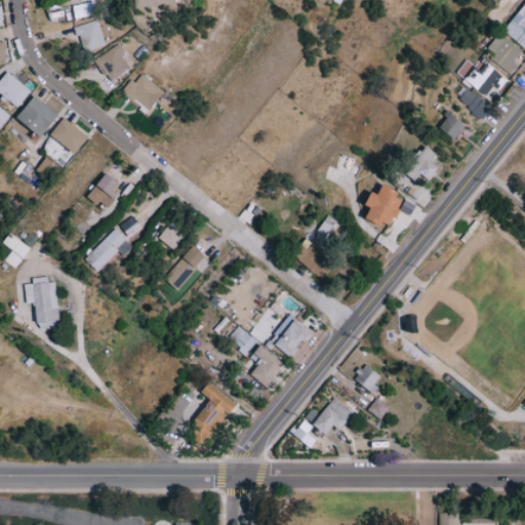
[(75,18),(95,14),(93,2),(73,5),(75,18)]
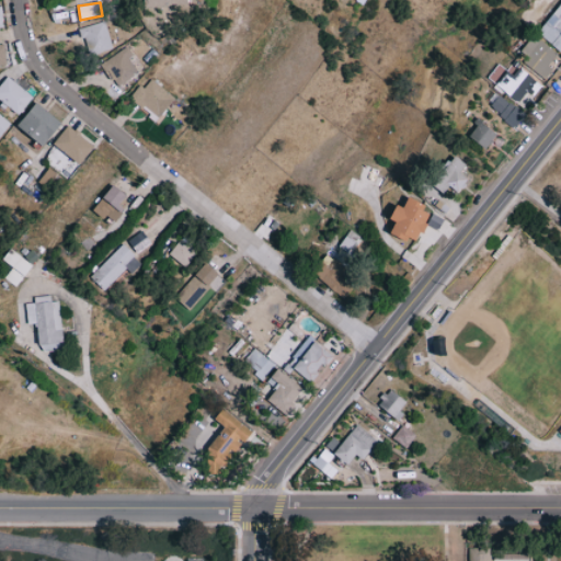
[(560,2),(538,33),(560,50),(560,2)]
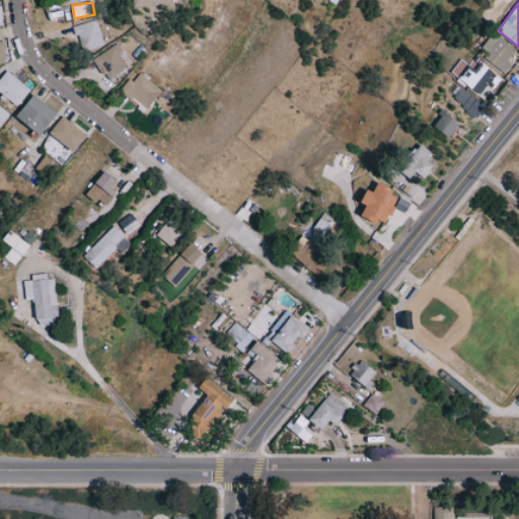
[(103,46),(97,19),(74,25),(81,52),(103,46)]
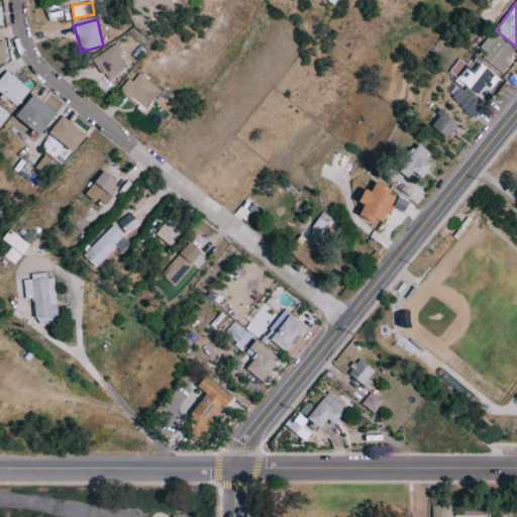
[(483,56),(501,73),(510,63),(506,59),(513,52),(493,32),(480,46),(486,53),(483,56)]
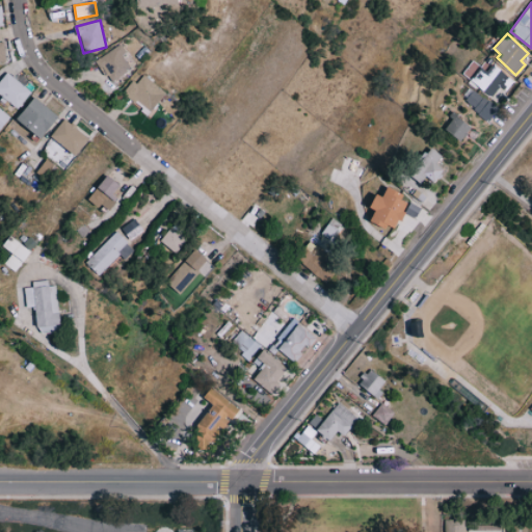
[(96,60),(111,82),(133,68),(118,45),(96,60)]
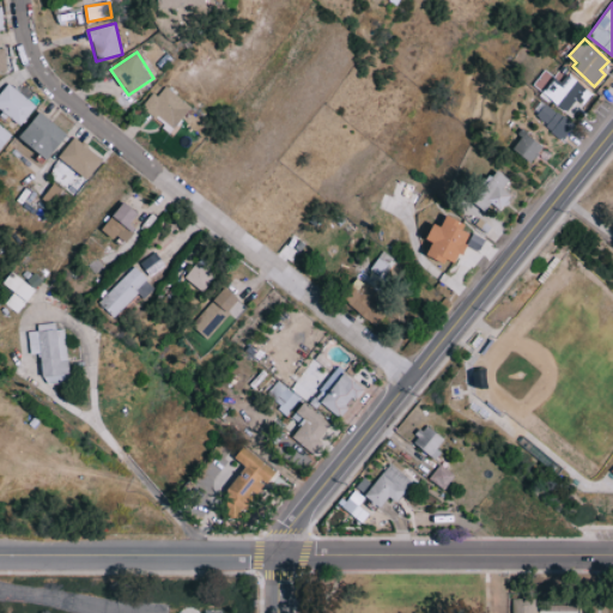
[(542,92),(569,113),(588,89),(568,73),(560,83),(554,77),(542,92)]
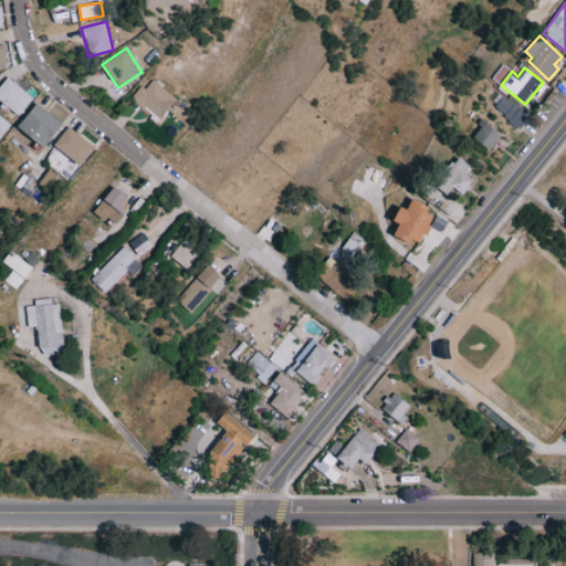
[(33,95),(6,77),(0,86),(0,98),(3,102),(1,105),(20,116),(33,95)]
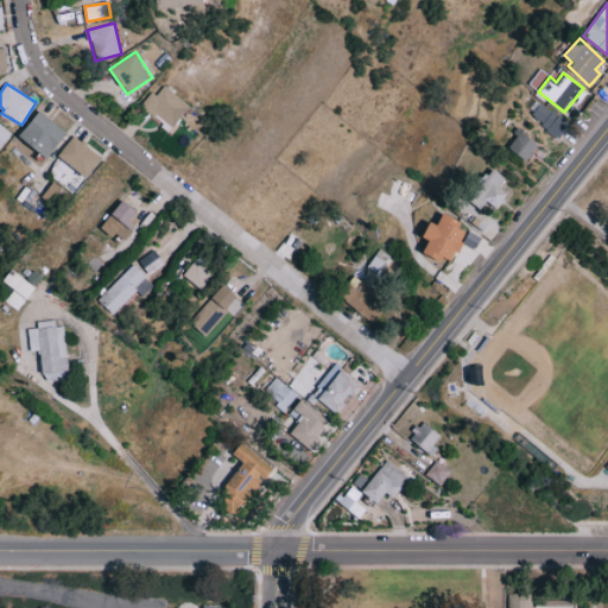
[(189,107),(165,86),(156,95),(152,92),(140,103),(169,130),(189,107)]
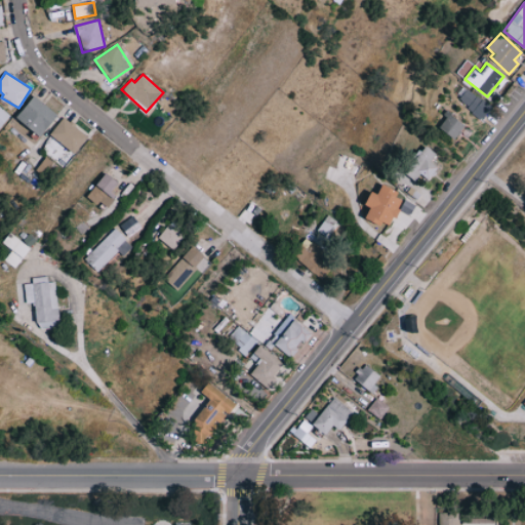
[(455,95),(481,120),(491,109),(465,84),(455,95)]
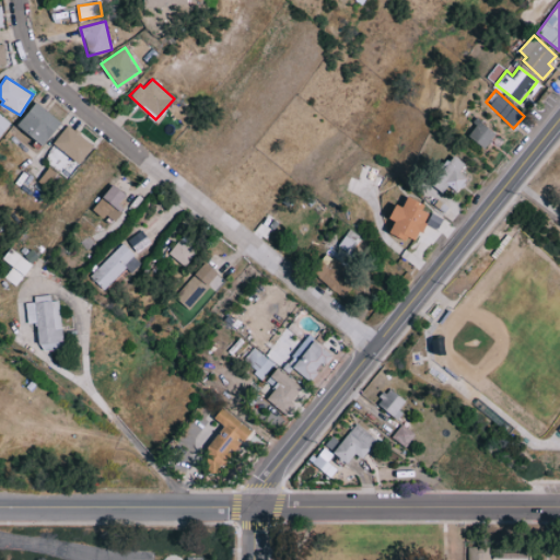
[(61,124),(37,102),(19,124),(43,146),(61,124)]
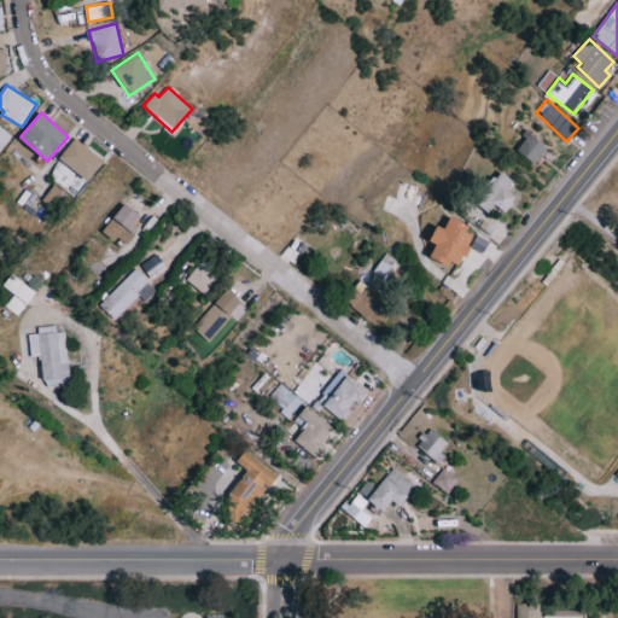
[(0,151),(0,152),(12,135),(0,126),(0,151)]
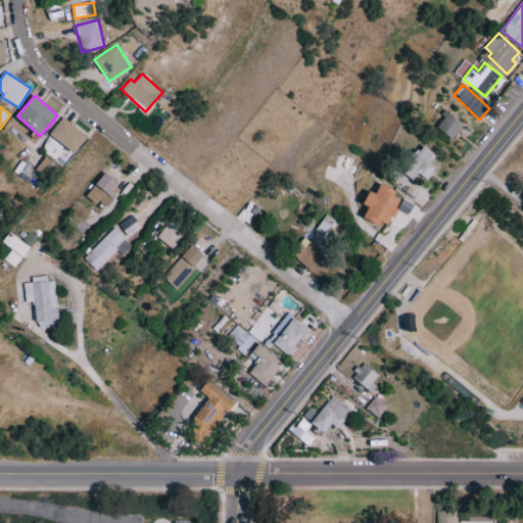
[(452,139),(463,127),(448,113),(437,126),(452,139)]
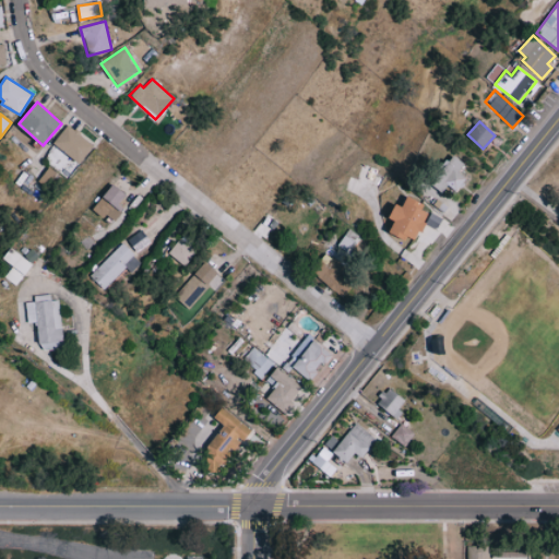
[(79,164),(94,145),(68,125),(52,143),(79,164)]
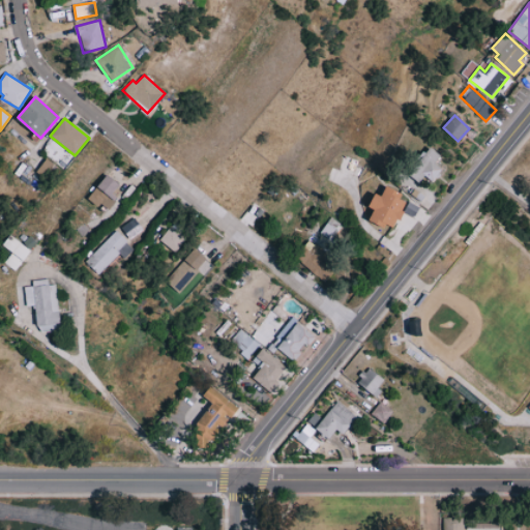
[(435,162),(440,154),(429,146),(408,174),(419,182),(424,175),(434,181),(443,168),(435,162)]
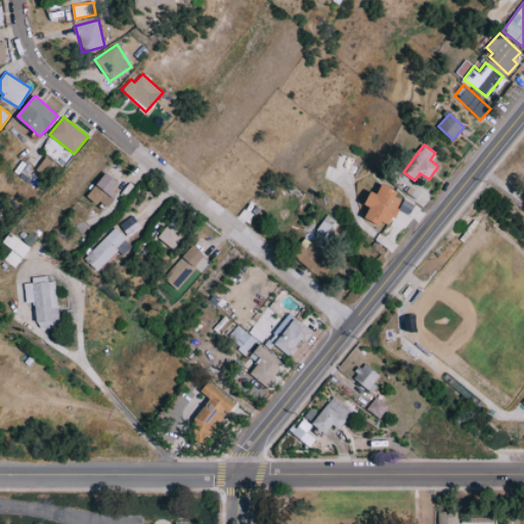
[(37,171),(47,176),(55,162),(45,156),(37,171)]
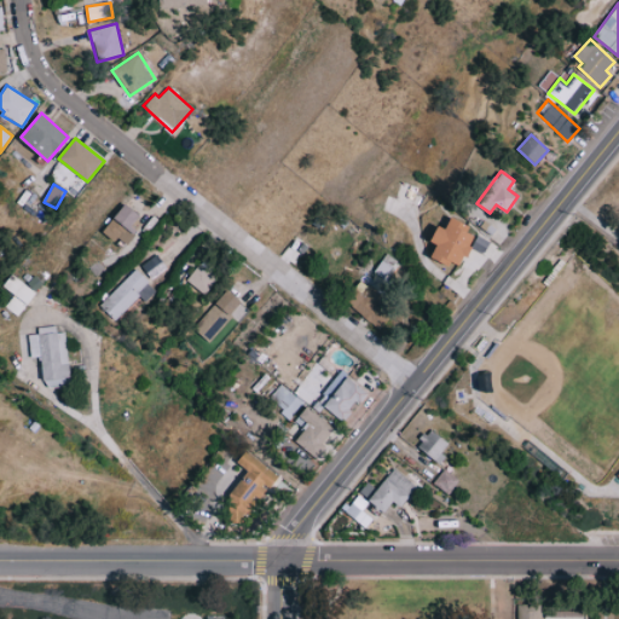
[(126,246),(144,215),(123,203),(105,233),(126,246)]
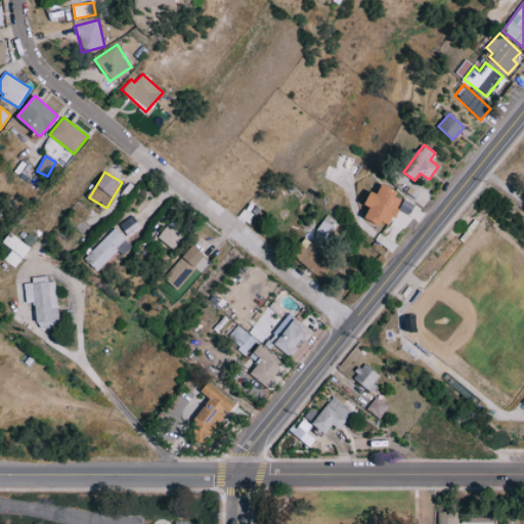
[(366,217),(390,226),(402,194),(381,186),(379,193),(372,191),(366,205),(369,207),(366,217)]
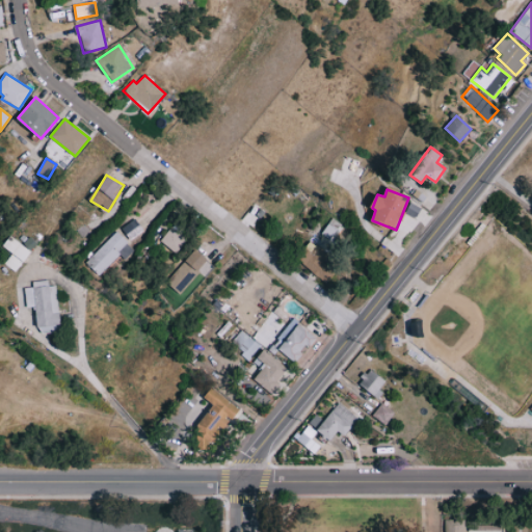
[(300,264),(322,278),(336,258),(327,251),(331,246),(325,242),(330,235),(335,238),(340,231),(328,222),(300,264)]
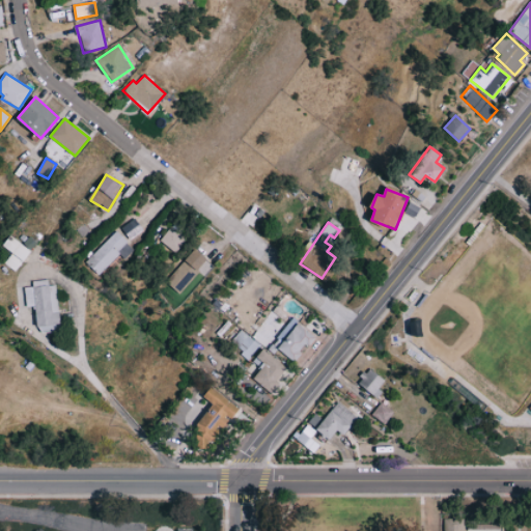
[(159,241),(175,253),(186,239),(169,227),(159,241)]
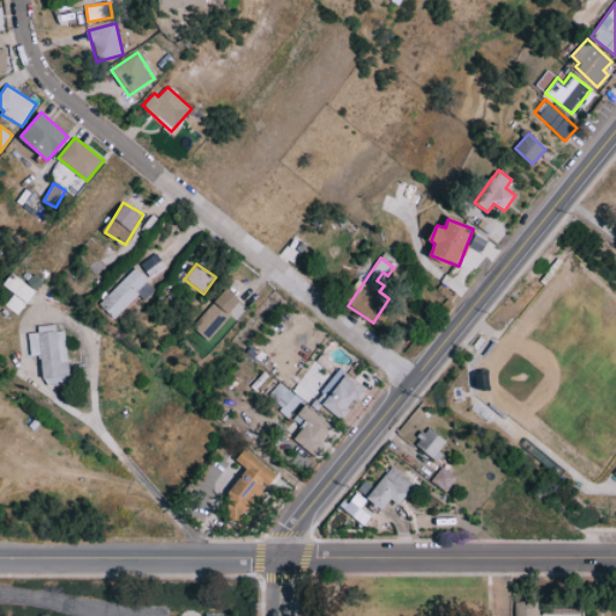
[(99,304),(114,319),(137,295),(144,301),(155,288),(134,267),(99,304)]
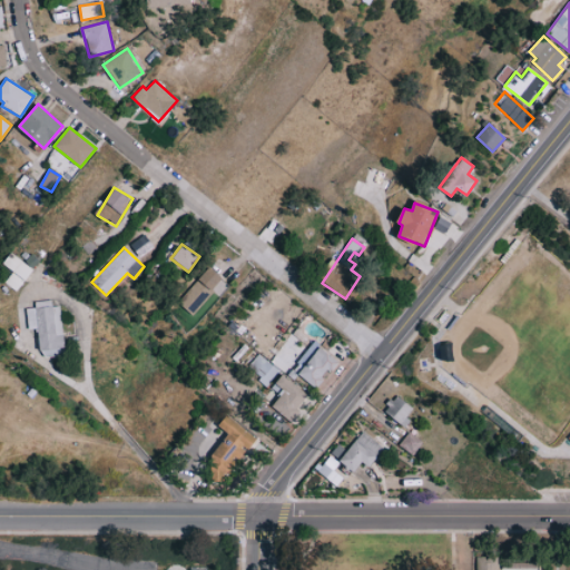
[(192,315),(223,279),(208,267),(177,302),(192,315)]
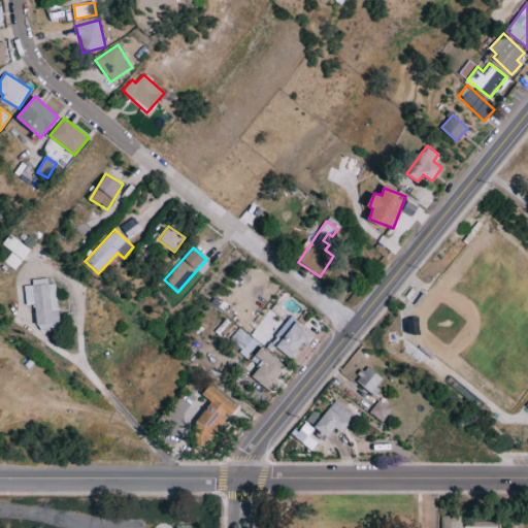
[(57,284),(48,284),(47,277),(32,279),(32,285),(25,286),(26,305),(35,304),(38,331),(61,329),(57,284)]
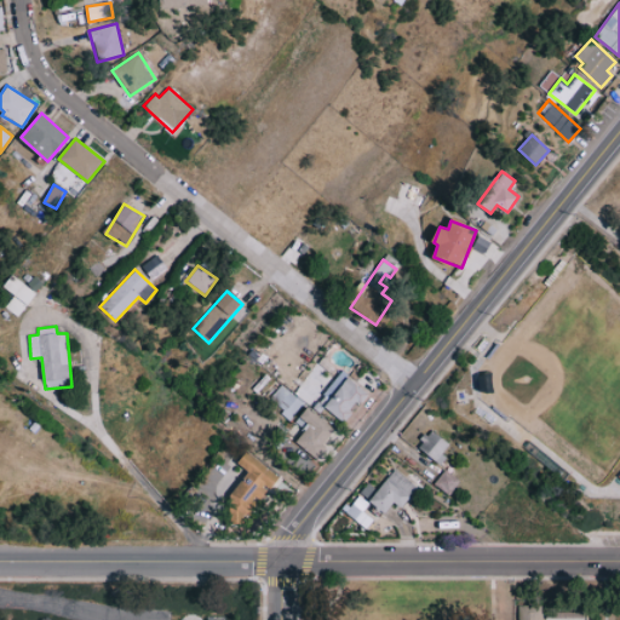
[(317,400),(342,422),(368,392),(343,371),(317,400)]
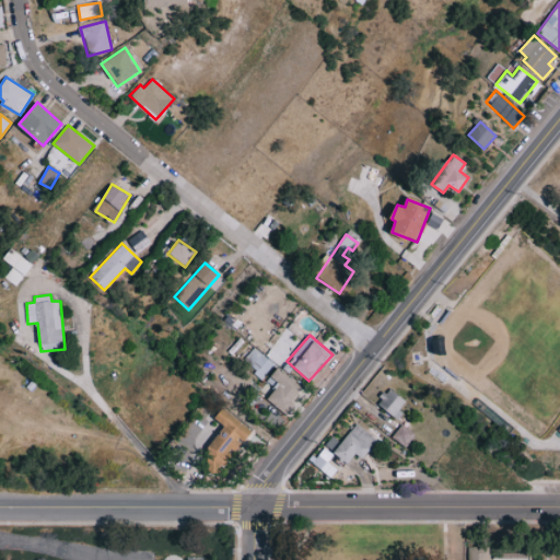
[(272,363),(248,343),(237,357),(261,376),(272,363)]
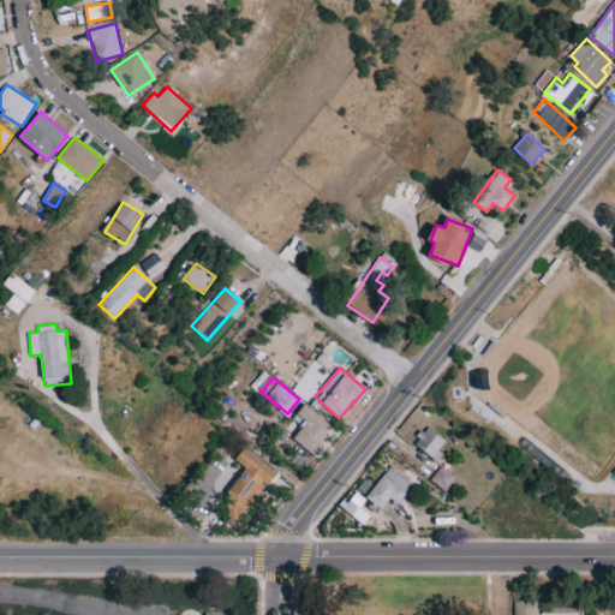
[(297,413),(306,422),(293,437),(311,453),(333,427),(305,404),(297,413)]
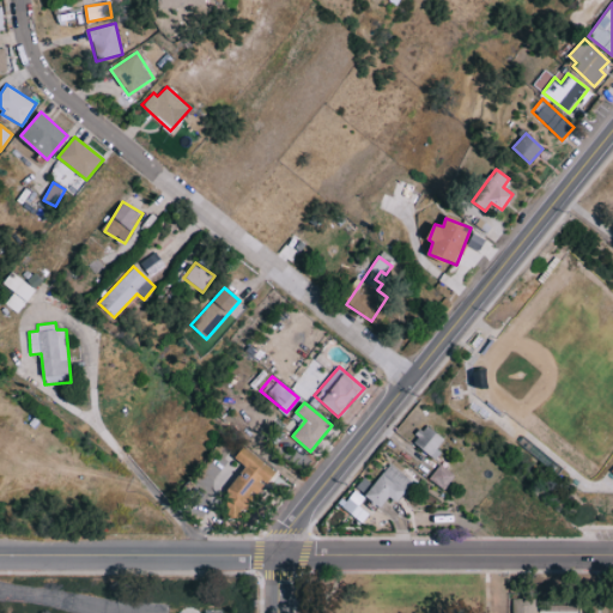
[(413,442),(436,460),(442,453),(437,449),(444,438),(426,424),(413,442)]
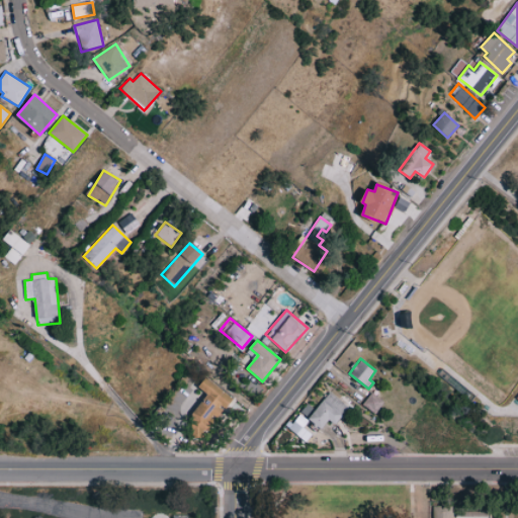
[(207,395),(190,416),(196,422),(189,430),(199,439),(233,399),(206,377),(198,386),(207,395)]
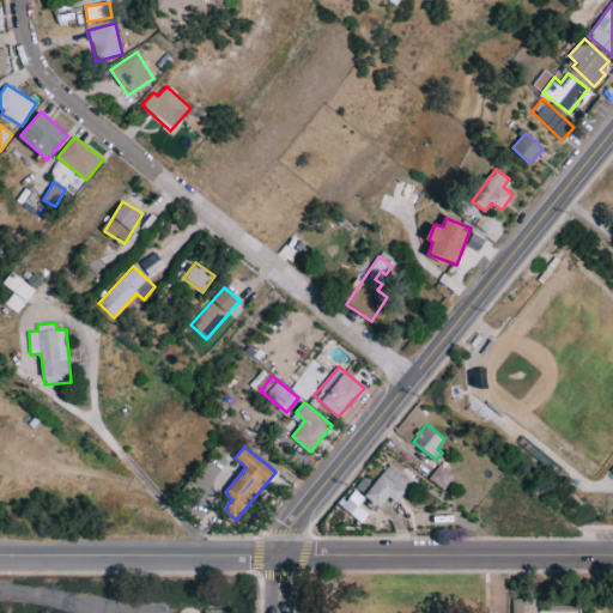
[(390,497),(396,502),(413,483),(393,463),(364,495),(380,508),(390,497)]
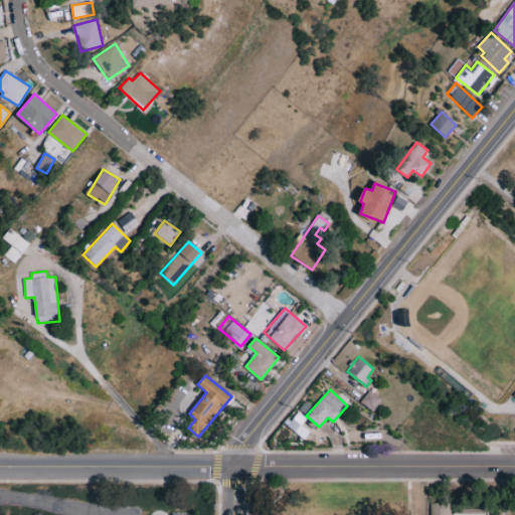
[(360,402),(373,411),(382,398),(369,389),(360,402)]
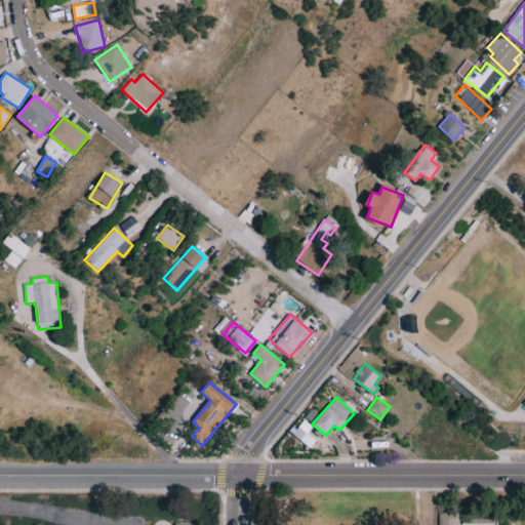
[(186,406),(174,400),(165,417),(176,423),(186,406)]
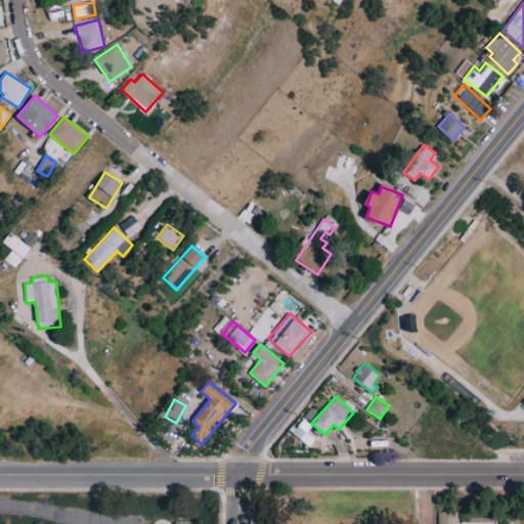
[(291,432),(308,447),(318,435),(302,421),(291,432)]
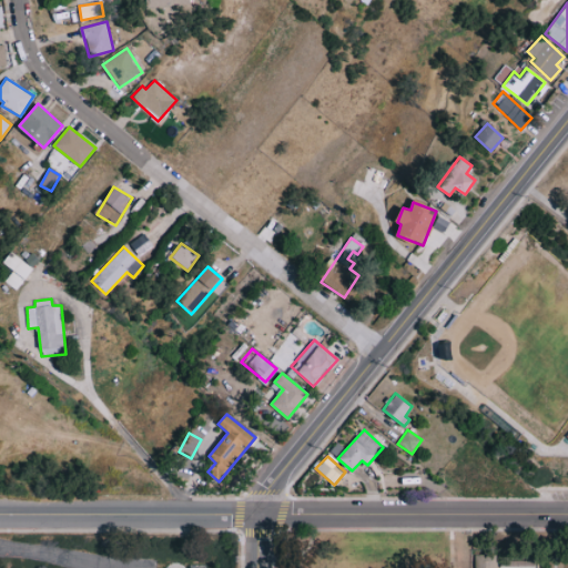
[(495,567),(496,555),(474,554),(473,567),(495,567)]
